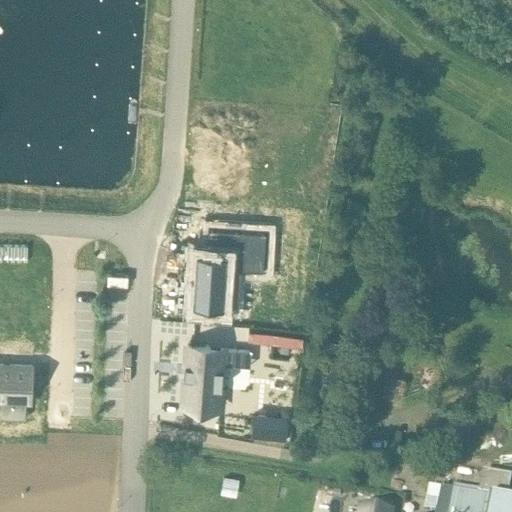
[(197,252),(193,304),(228,306),(233,307),(236,269),(263,270),(266,232),(209,228),(209,232),(207,252),(203,252),(197,252)]
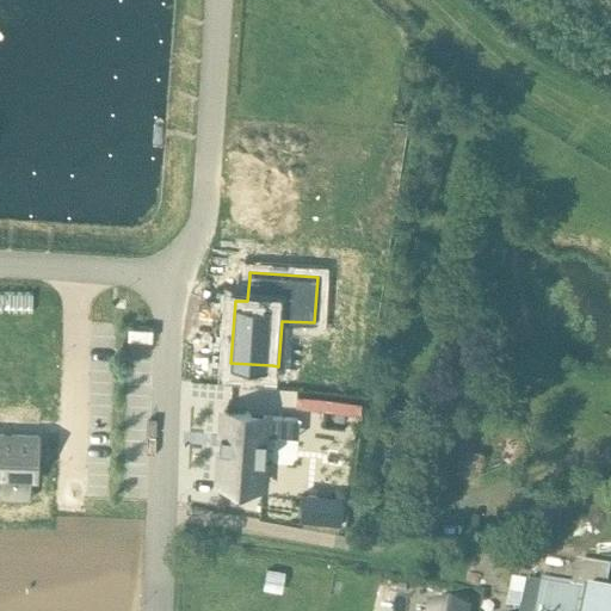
[(444,425),(452,397),(442,395),(434,421),(444,425)]
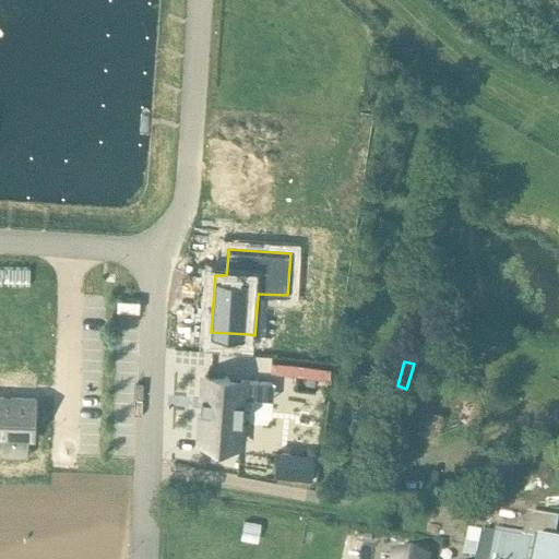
[(194,382),(192,444),(233,445),(235,383),(194,382)]
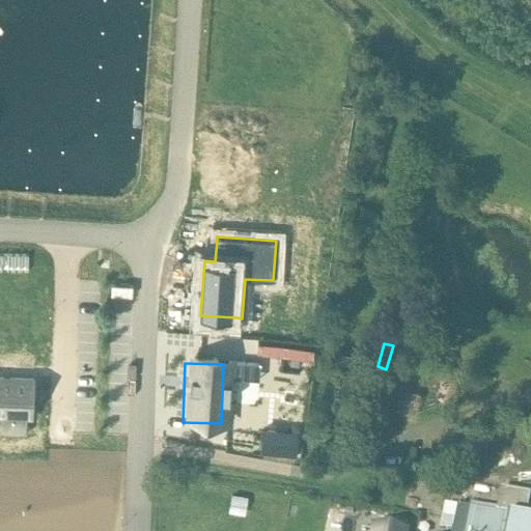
[(38,379),(0,379),(0,416),(8,417),(8,428),(32,428),(32,417),(37,417),(38,379)]
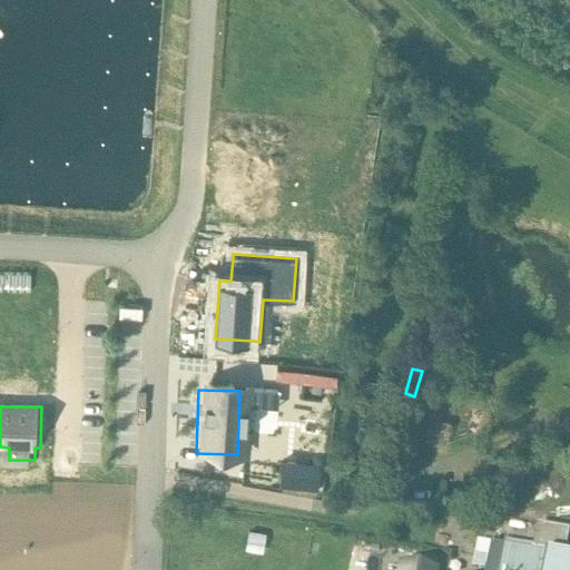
[(282,490),(321,495),(324,479),(285,472),(282,490)]
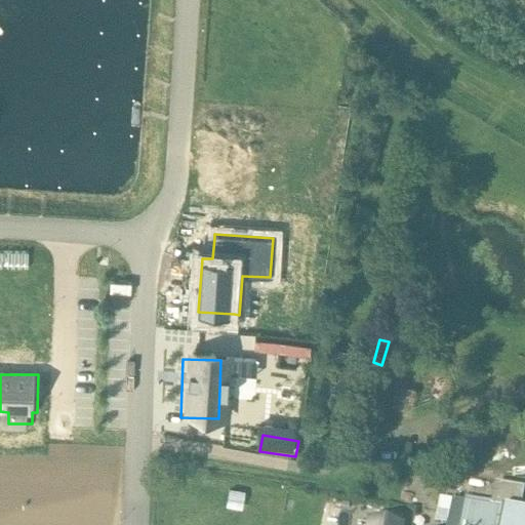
[(446,524),(524,524),(524,515),(521,515),(524,490),(524,489),(495,484),(491,503),(465,498),(463,503),(452,501),(446,524)]
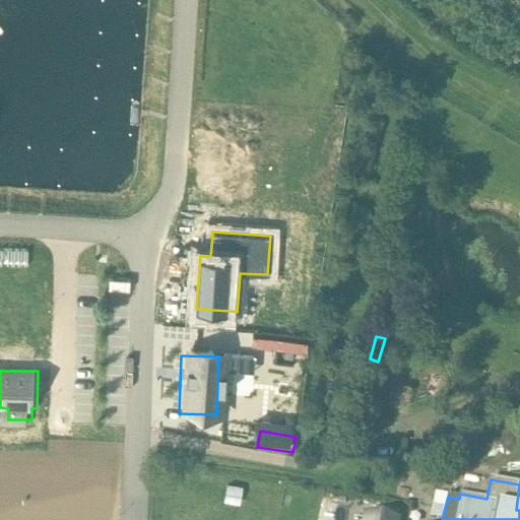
[(228,484),(224,503),(240,506),(244,486),(228,484)]
